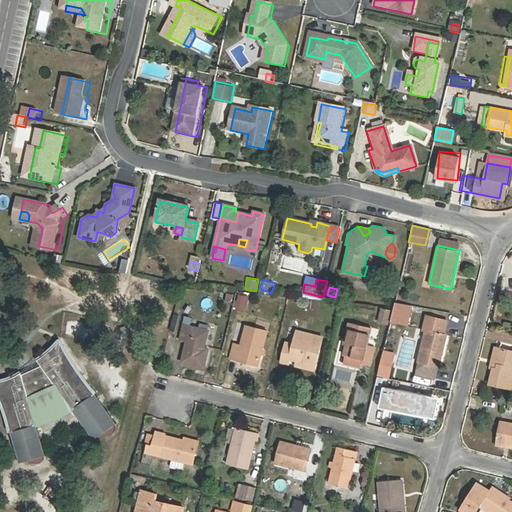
[(246,311),(249,296),(237,293),(233,308),(246,311)]
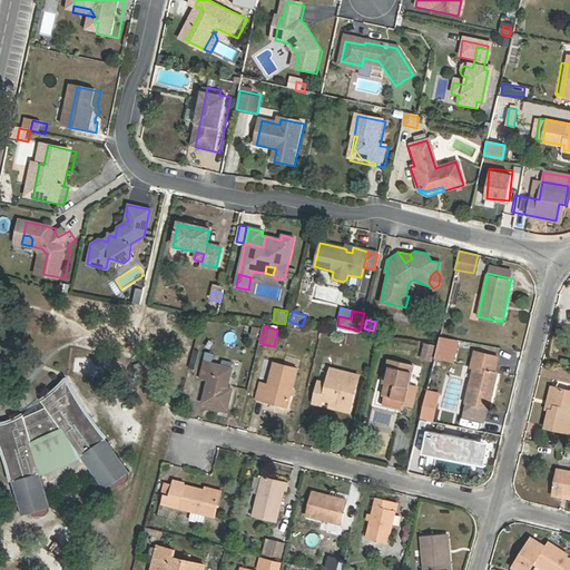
[(435,357),(455,362),(461,340),(440,335),(435,357)]
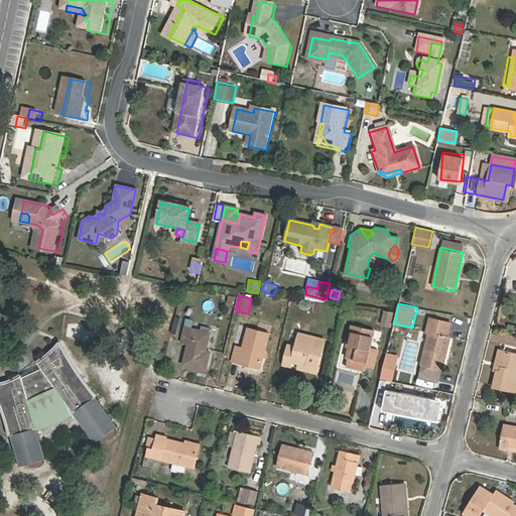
[(392,327),(395,311),(383,309),(381,325),(392,327)]
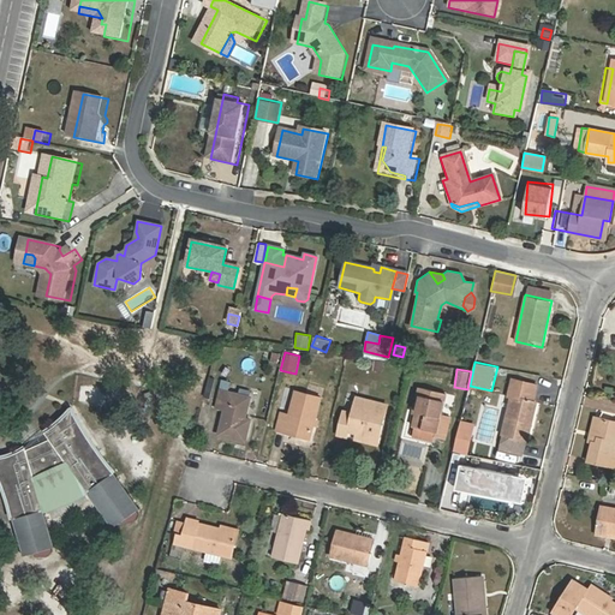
[(502,434),(527,440),(537,402),(533,401),(537,384),(512,377),(508,395),(512,396),(502,434)]
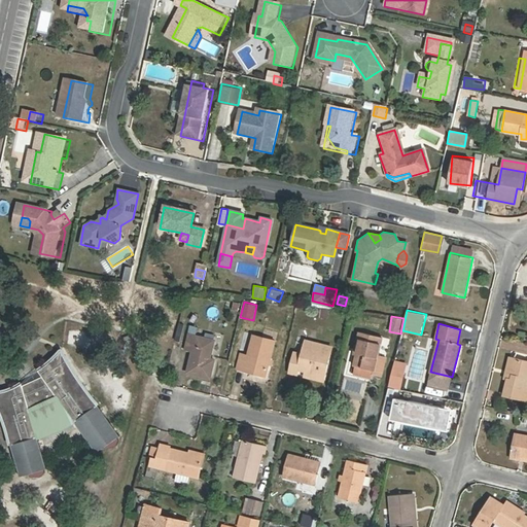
[(373,374),(381,376),(386,357),(378,355),(382,337),(359,331),(355,353),(357,353),(354,365),(374,371),(373,374)]
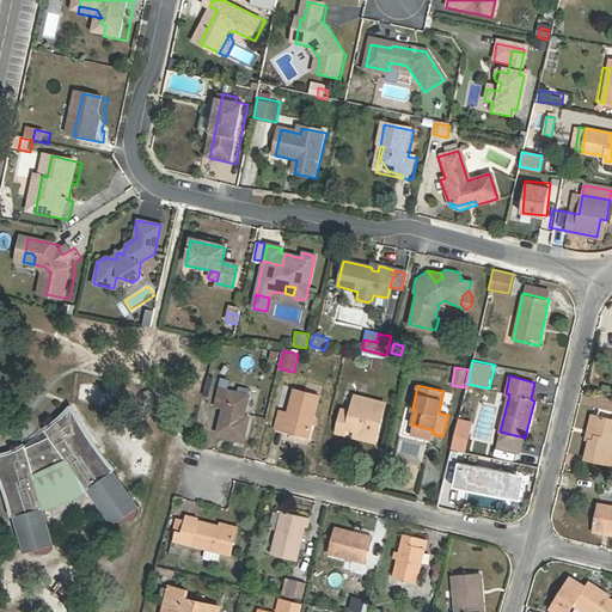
[(218,432),(244,439),(249,417),(244,416),(249,396),(219,389),(215,404),(224,407),(218,432)]
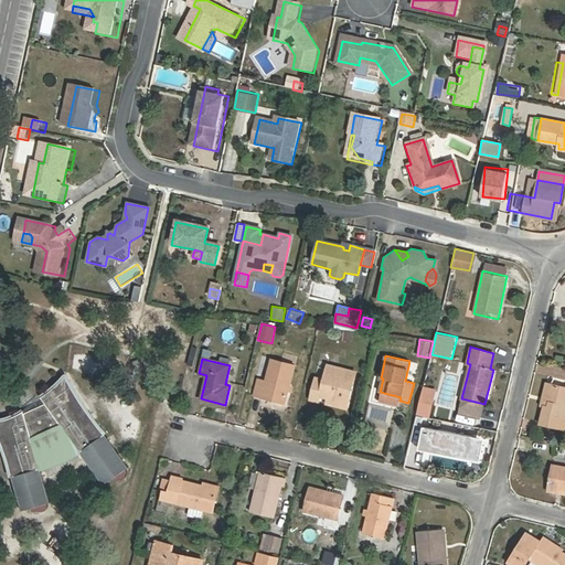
[(254,394),(285,403),(295,365),(272,360),(266,381),(258,379),(254,394)]
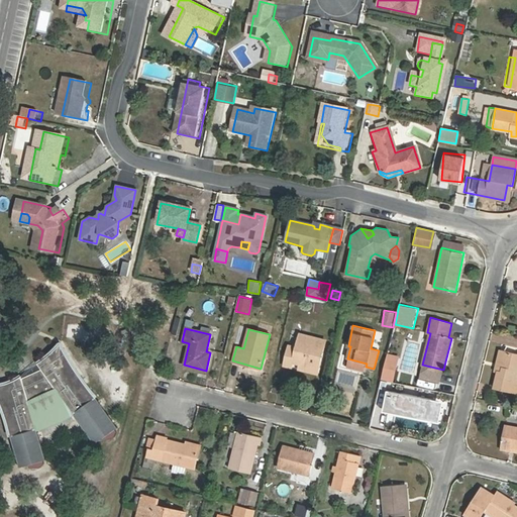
[(300,364),(319,369),(326,340),(300,333),(296,347),(289,345),(284,365),(292,367),(293,362),(300,364)]
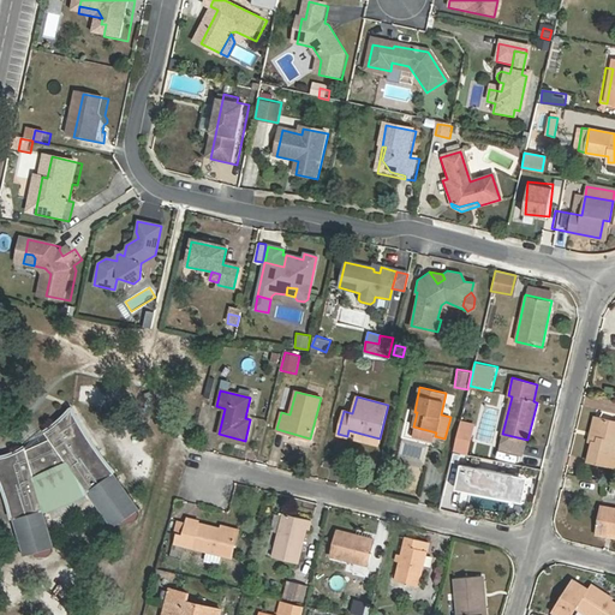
[(0,453),(0,479),(6,496),(9,505),(11,515),(42,507),(33,476),(65,464),(84,490),(111,471),(103,461),(95,451),(90,442),(83,431),(77,423),(73,415),(69,407),(61,415),(57,419),(51,425),(42,430),(48,440),(41,443),(33,447),(25,448),(24,445),(16,448),(10,452),(3,453),(0,453)]
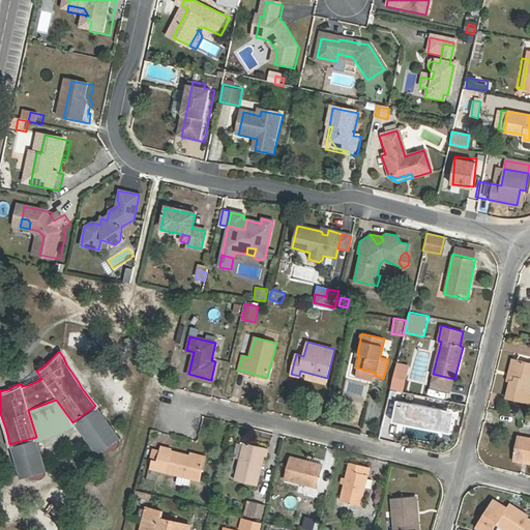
[(512,380),(518,360),(512,359),(508,379),(511,380),(512,380)]
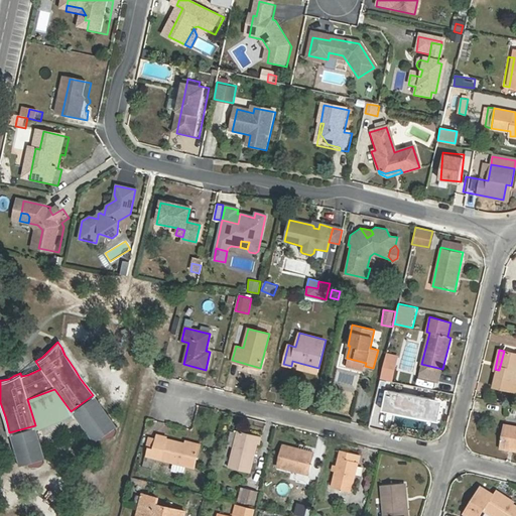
[(499,370),(498,370),(494,387),(513,392),(515,378),(515,354),(504,351),(499,370)]
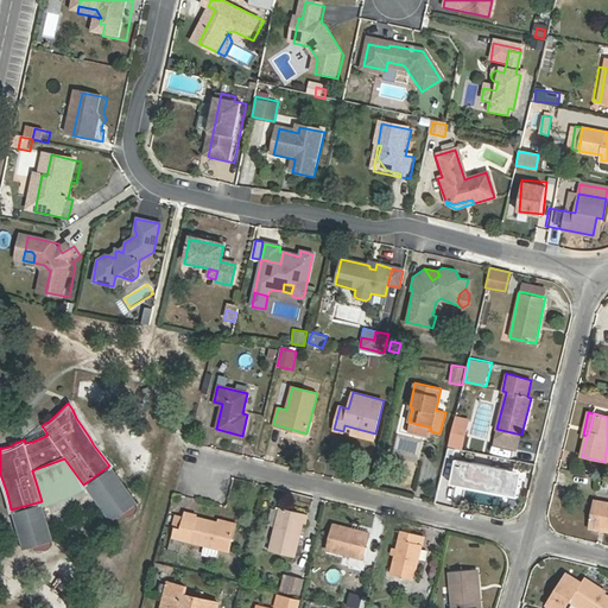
[(451,425),(464,429),(467,420),(454,418),(451,425)]
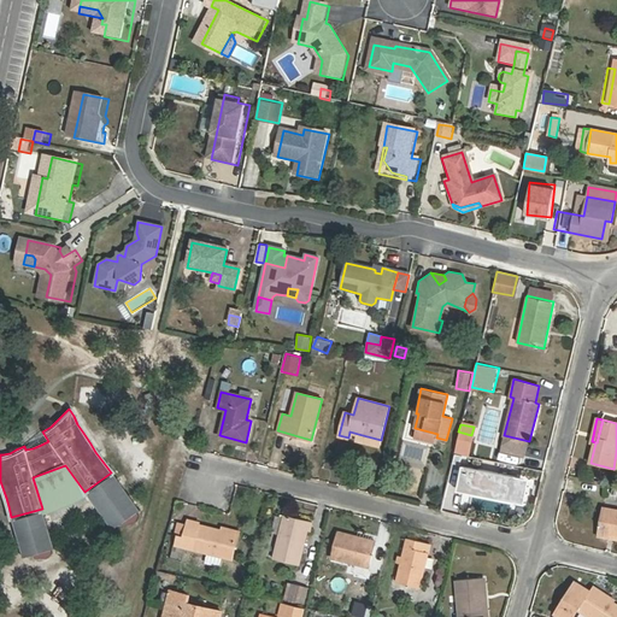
[(466,453),(471,435),(458,432),(453,451),(466,453)]
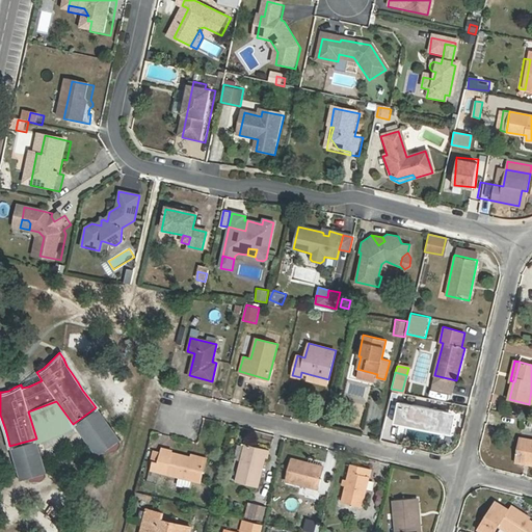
[(326,384),(328,379),(309,374),(307,379),(326,384)]
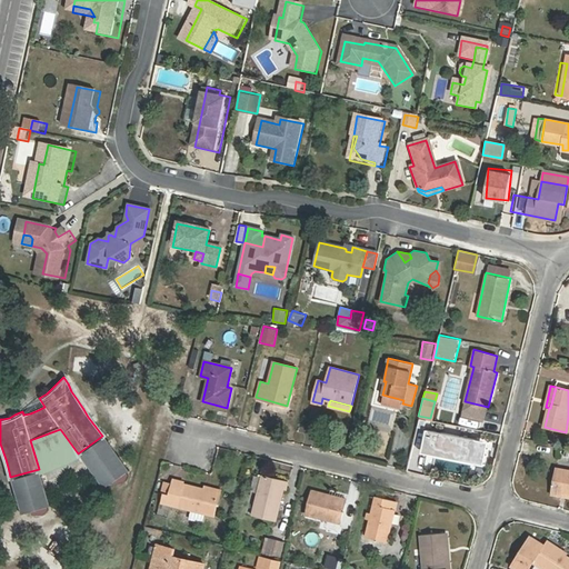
[(60,429),(30,440),(39,469),(39,472),(45,471),(53,468),(60,466),(67,463),(72,461),(79,457),(78,453),(60,429)]
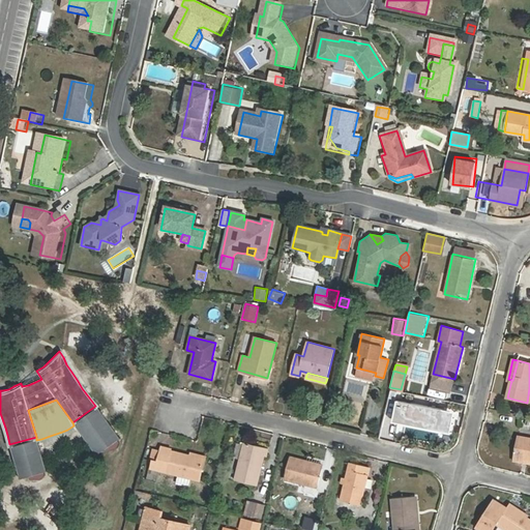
[(529,438),(518,436),(513,460),(529,463),(529,438)]
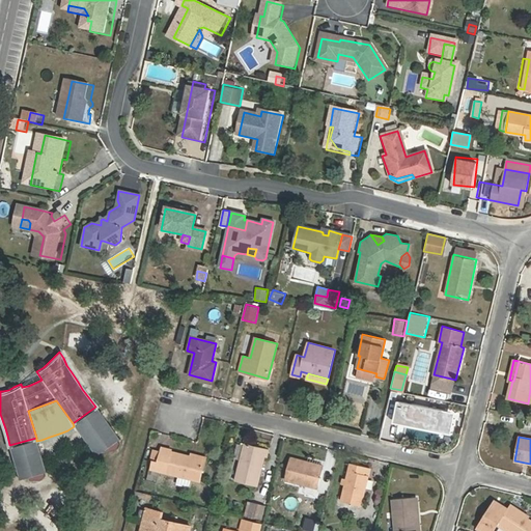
[(235,480),(257,485),(264,456),(267,457),(269,449),(245,443),(235,480)]
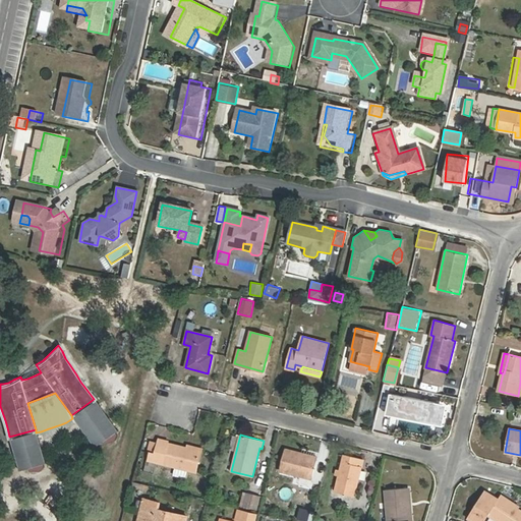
[(148,460),(196,472),(201,451),(158,441),(155,454),(150,453),(148,460)]
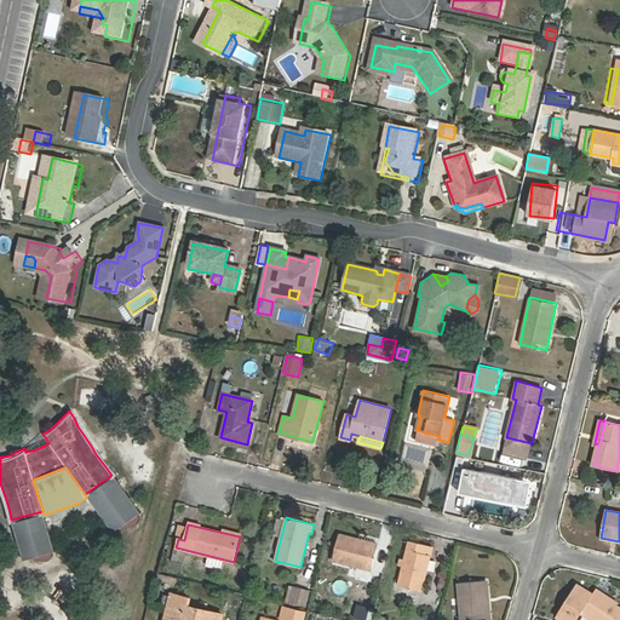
[(333,561),(371,569),(377,543),(339,534),(333,561)]
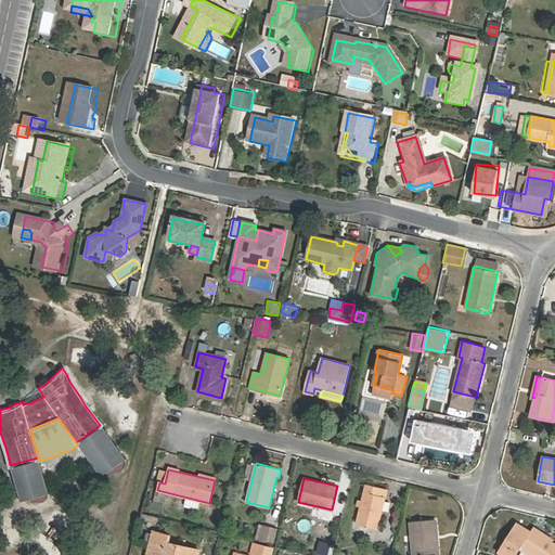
[(366,485),(357,524),(376,528),(385,498),(381,495),(383,488),(366,485)]
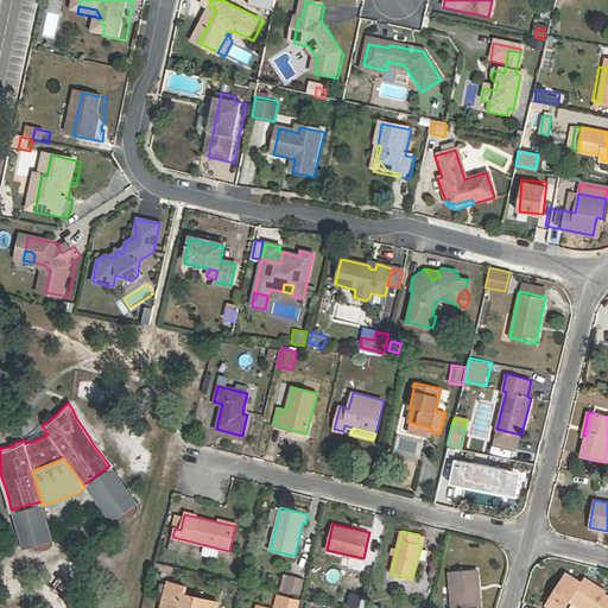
[(206,546),(203,553),(216,557),(219,549),(206,546)]
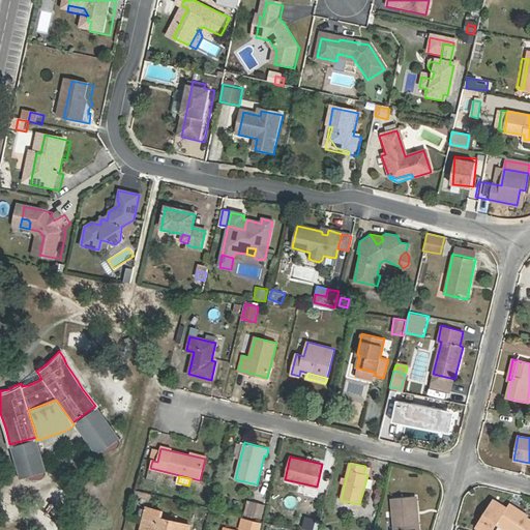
[(416,529),(414,496),(391,498),(392,518),(389,518),(390,529),(416,529)]
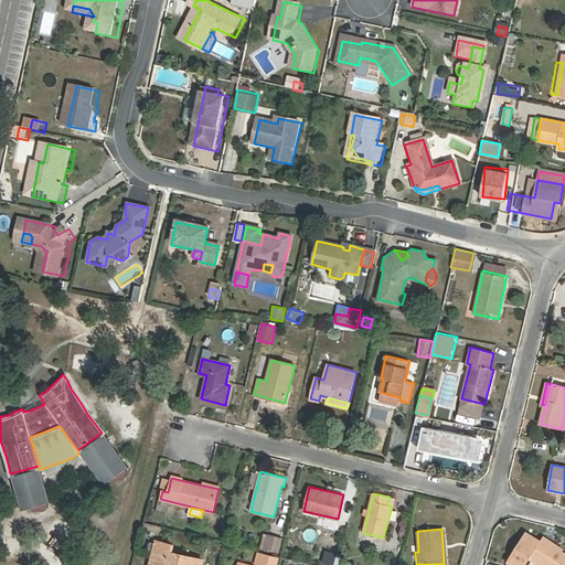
[(564,564),(564,554),(562,552),(561,555),(542,543),(528,534),(510,563),(512,564),(525,564),(530,558),(540,564),(564,564)]
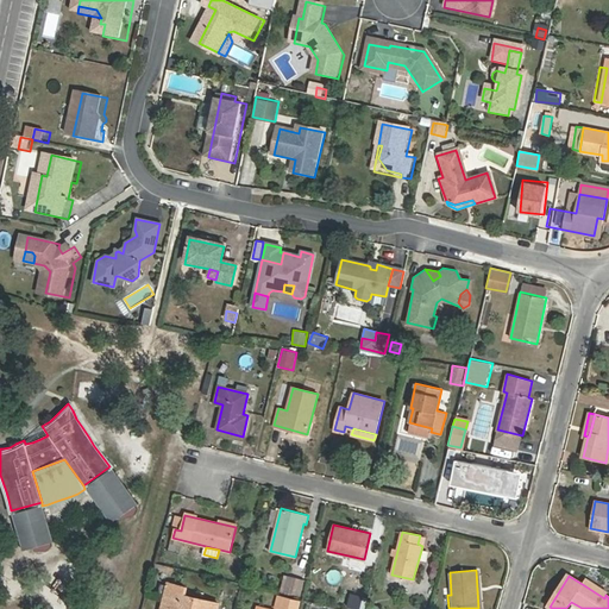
[(284,591),(300,594),(303,581),(289,577),(284,591)]
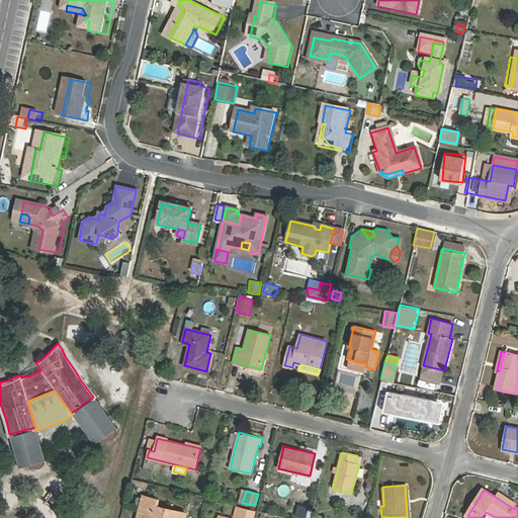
[(514,509),(515,506),(517,504),(500,494),(497,498),(514,509)]
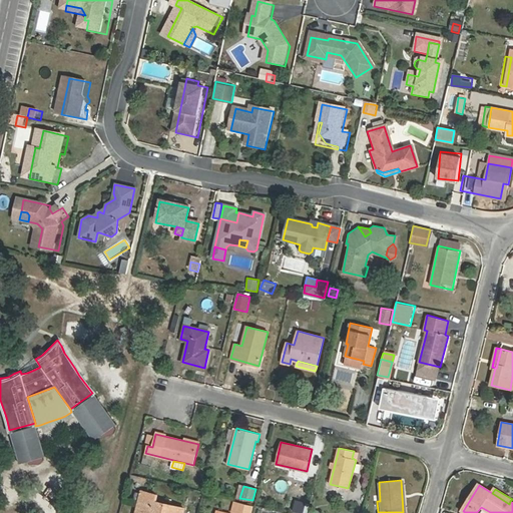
[(297,499),(293,511),(299,512),(305,512),(309,503),(297,499)]
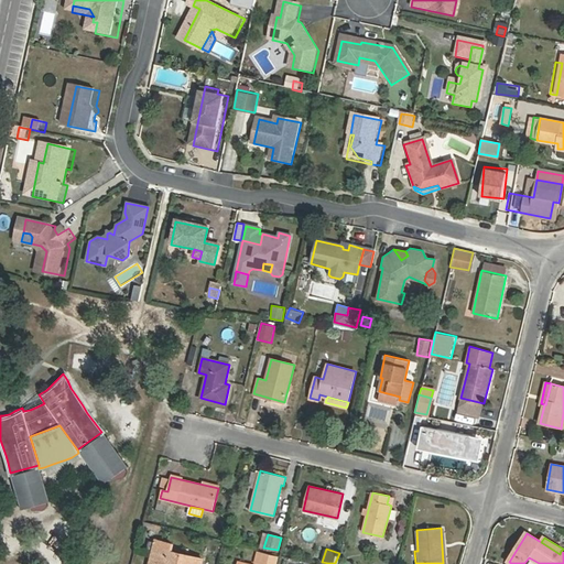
[(201,563),(203,559),(170,551),(169,555),(152,552),(149,563),(201,563)]
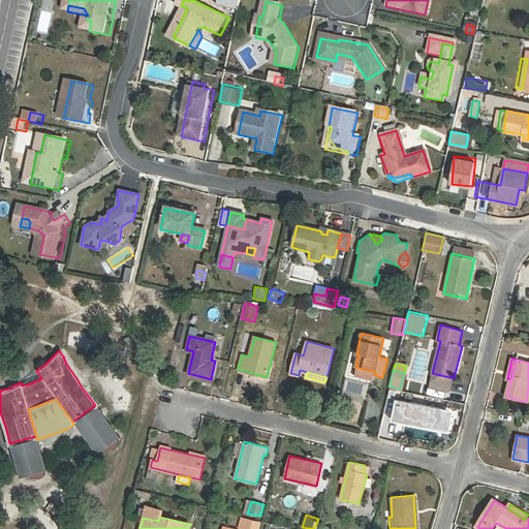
[(246,519),(243,527),(250,528),(257,528),(259,522),(246,519)]
